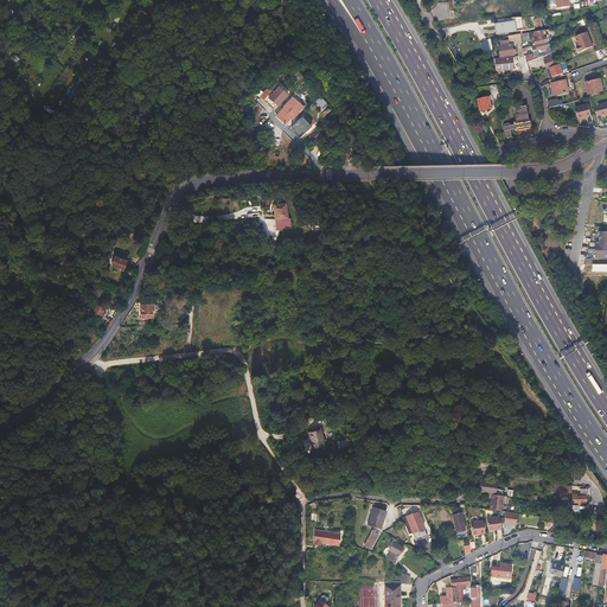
[(498,25),(499,33),(515,32),(513,21),(505,23),(505,24),(498,25)]
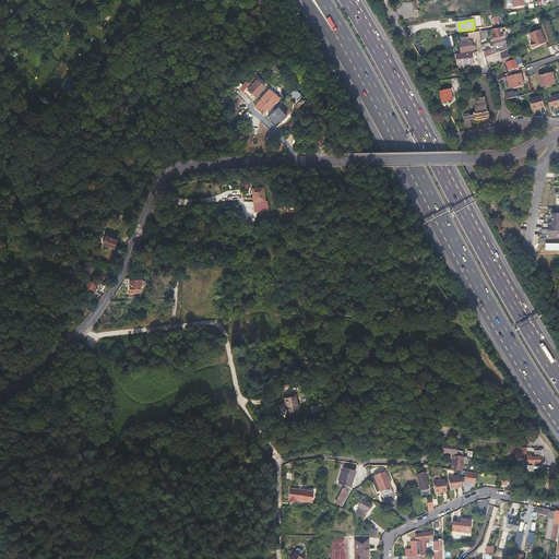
[(507,38),(504,27),(491,30),(494,42),(507,38)]
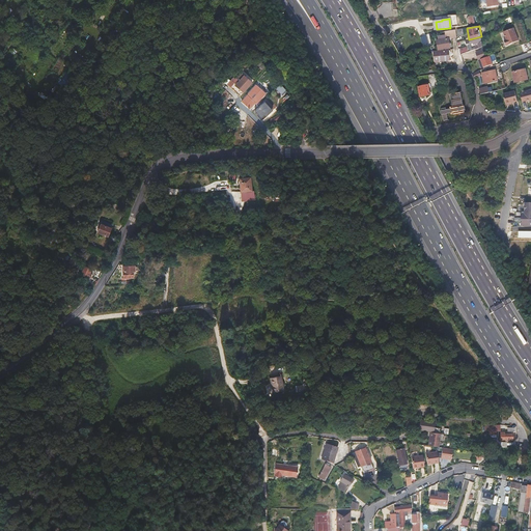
[(504,40),(506,46),(519,42),(514,28),(504,32),(507,40),(504,40)]
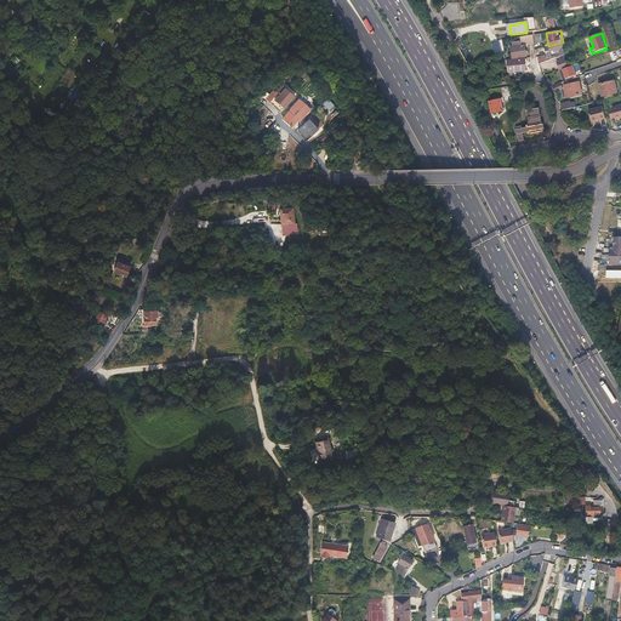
[(523,36),(523,43),(528,41),(528,45),(534,45),(533,35),(523,36)]
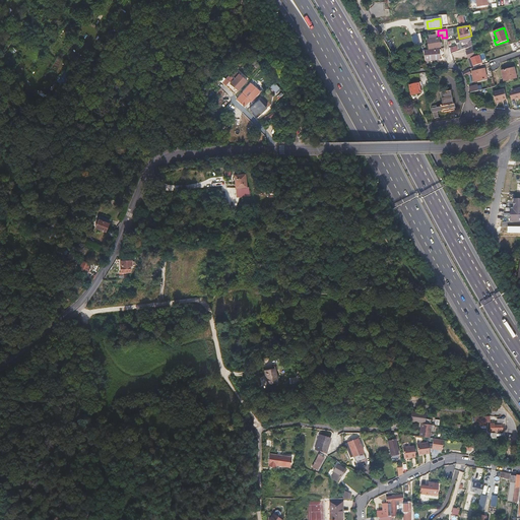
[(472,46),(471,36),(459,39),(461,43),(464,42),(465,44),(468,43),(469,46),(465,47),(465,49),(472,46)]
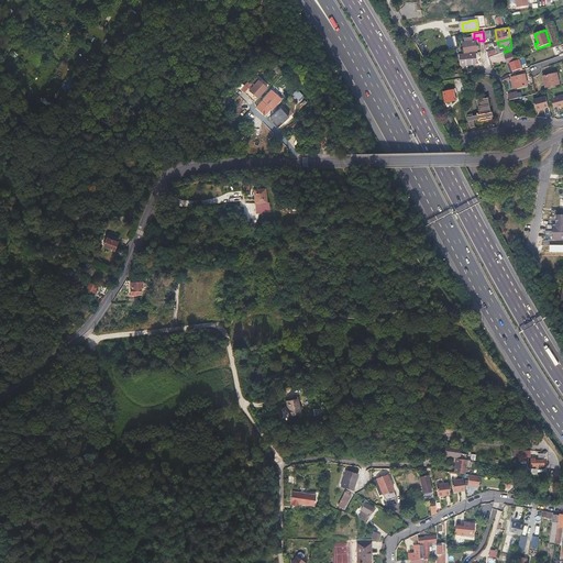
[(476,52),(475,42),(464,44),(465,53),(476,52)]
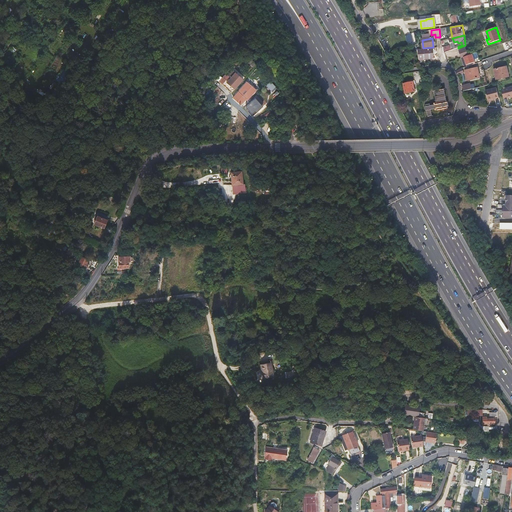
[(434,50),(419,52),(420,61),(423,61),(426,61),(425,60),(435,59),(434,50)]
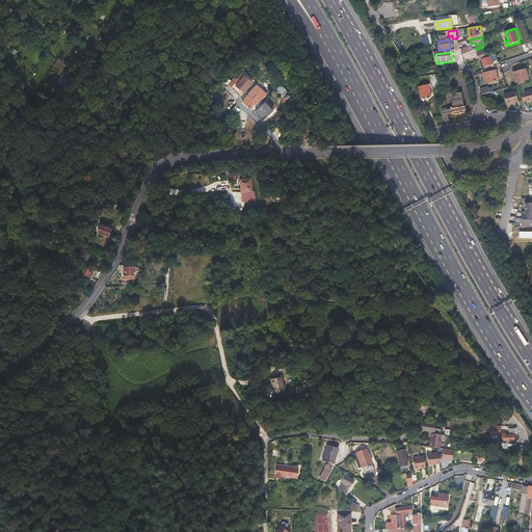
[(493,64),(490,56),(486,57),(481,59),(484,68),(493,64)]
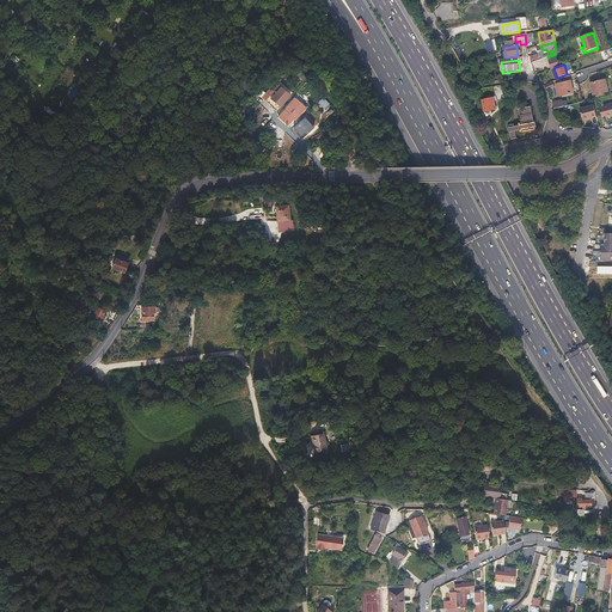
[(591,84),(594,96),(609,91),(605,79),(591,84)]
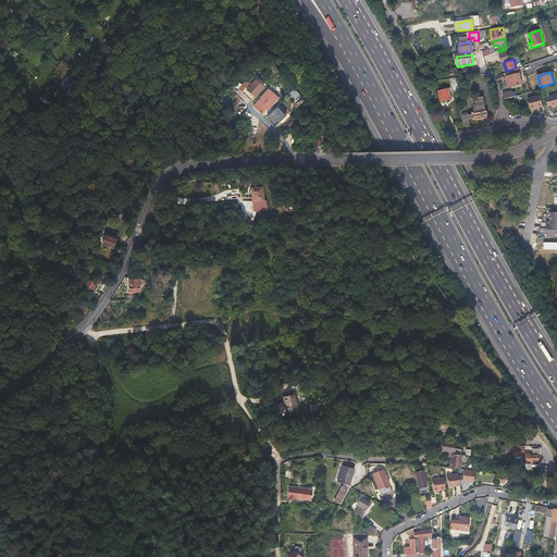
[(506,77),(508,88),(522,85),(519,74),(506,77)]
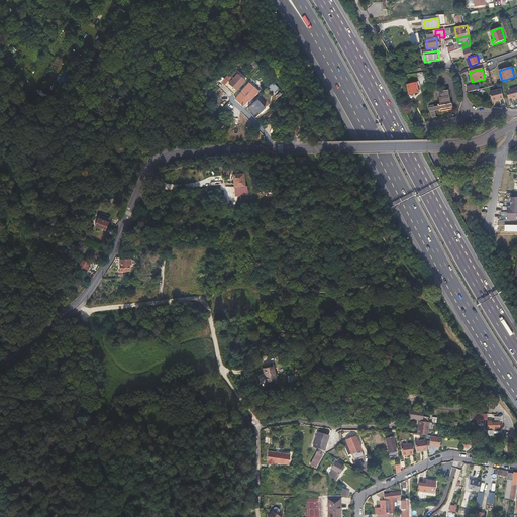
[(229,84),(236,91),(245,81),(237,75),(229,84)]
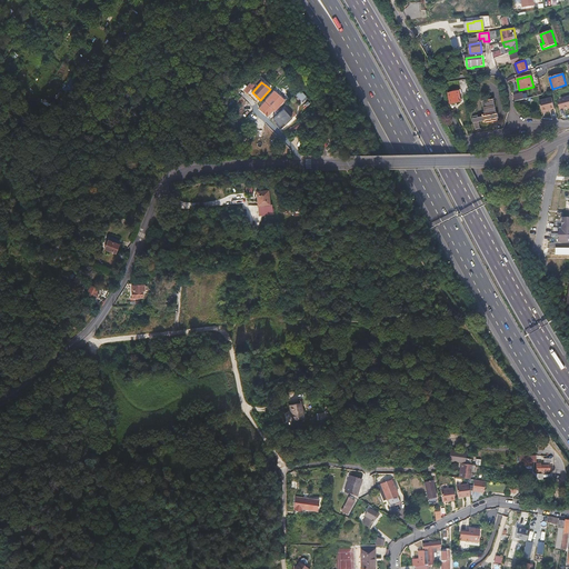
[(299,91),(295,96),(300,102),(306,98),(299,91)]
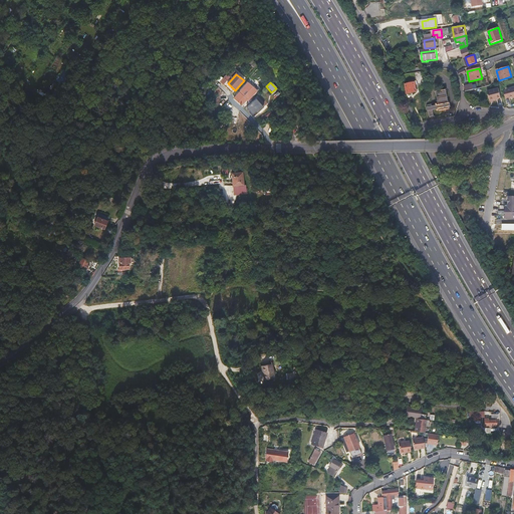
[(405,84),(407,94),(417,92),(415,82),(405,84)]
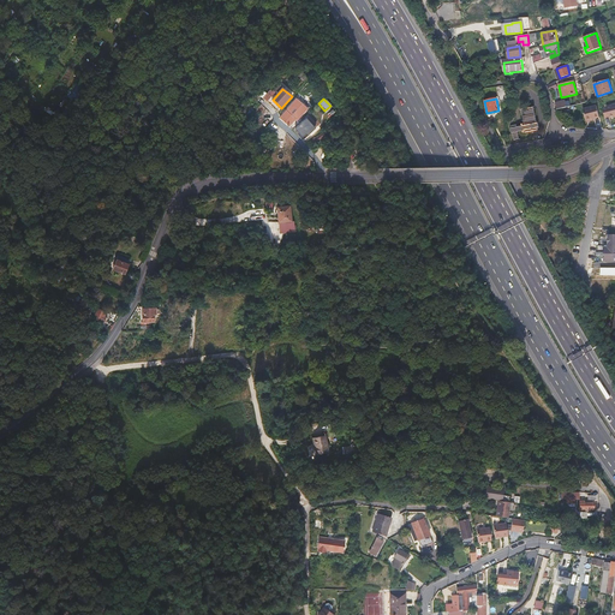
[(614,117),(614,105),(605,107),(607,109),(602,109),(603,118),(608,117),(609,119),(614,117)]
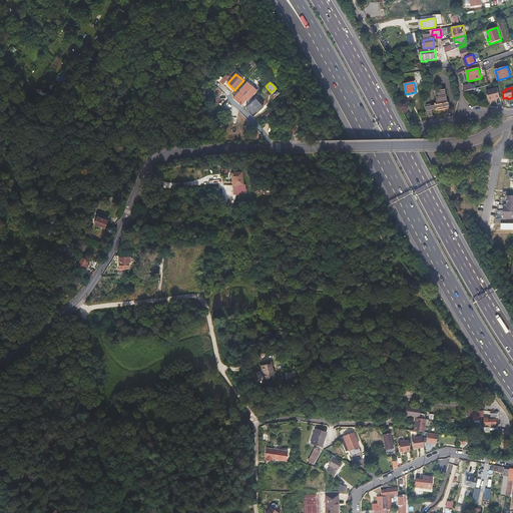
[(486,91),(488,101),(494,99),(499,98),(497,89),(486,91)]
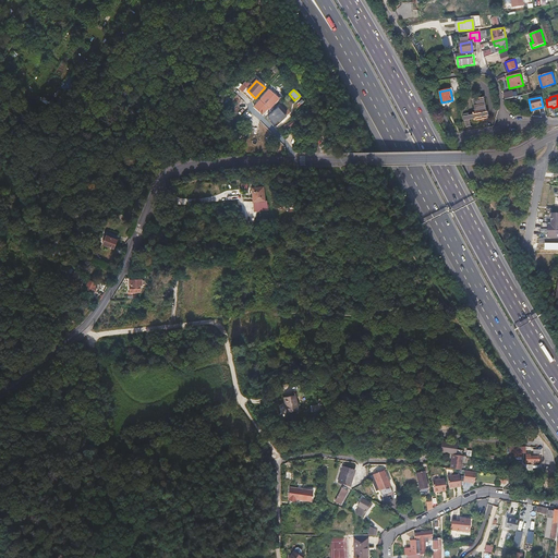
[(476,121),(488,119),(485,98),(472,100),(475,114),(470,116),(469,113),(463,114),(463,117),(464,121),(465,128),(471,126),(470,119),(476,118),(476,121)]
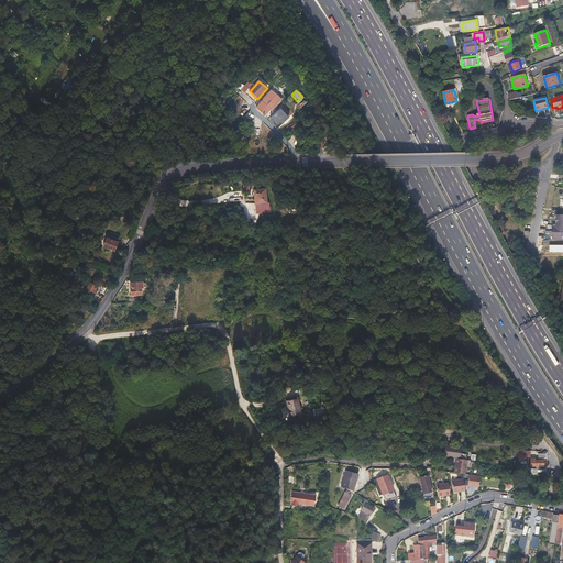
[(262,102),(256,109),(263,116),(269,109),(272,111),(276,105),(272,100),(266,106),(262,102)]
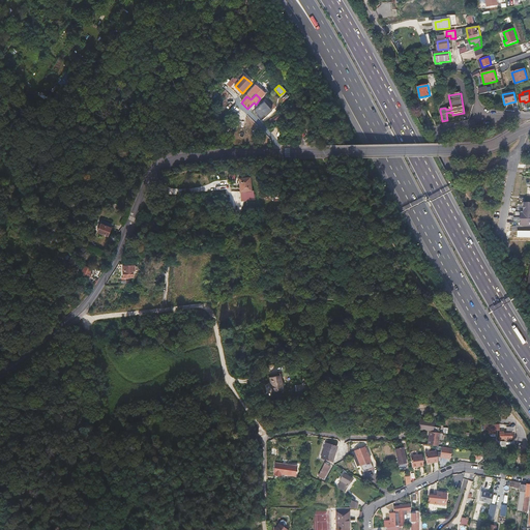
[(264,100),(268,104),(272,99),(268,95),(264,100)]
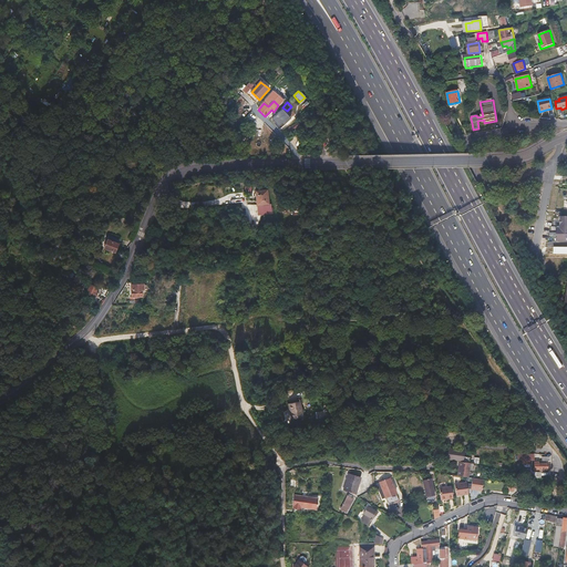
[(270,120),(279,129),(288,120),(280,111),(270,120)]
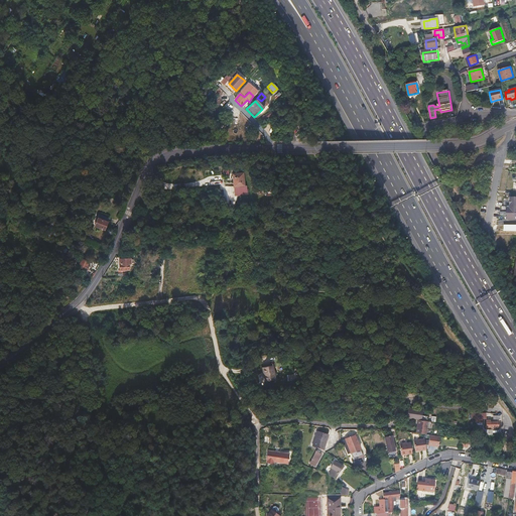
[(224,108),(229,112),(233,106),(229,102),(224,108)]
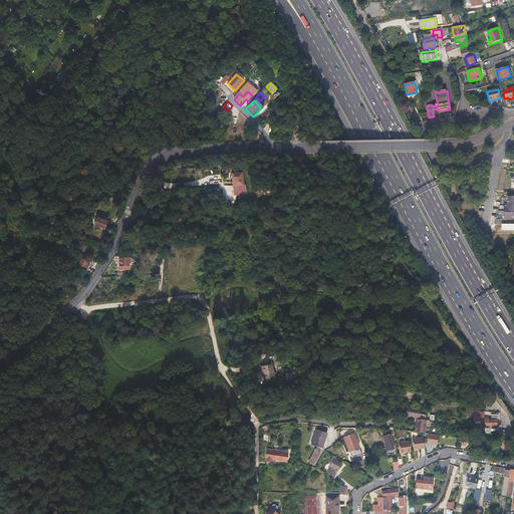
[(198,109),(202,113),(206,107),(203,104),(198,109)]
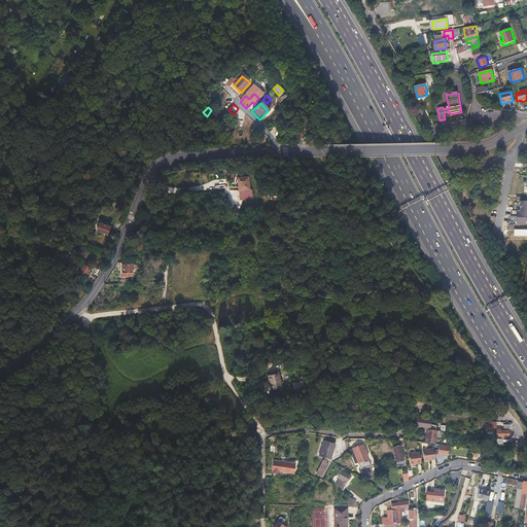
[(268,120),(271,124),(278,115),(276,112),(268,120)]
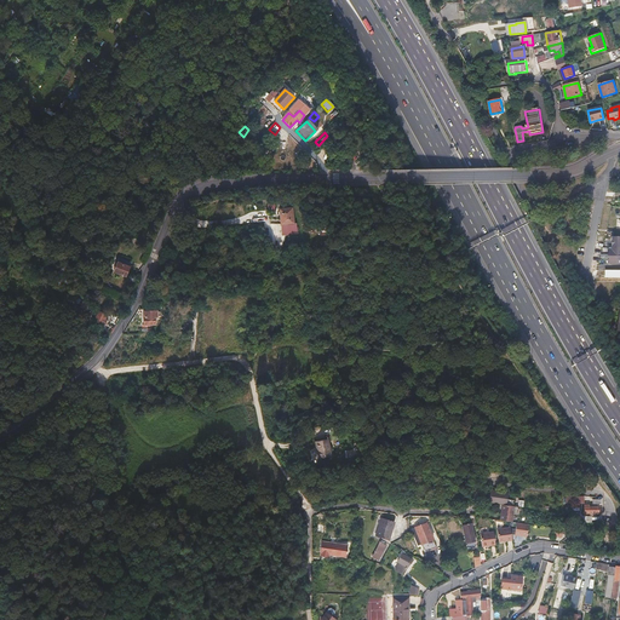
[(285,223),(285,227),(293,227),(292,207),(280,207),(281,223),(285,223)]
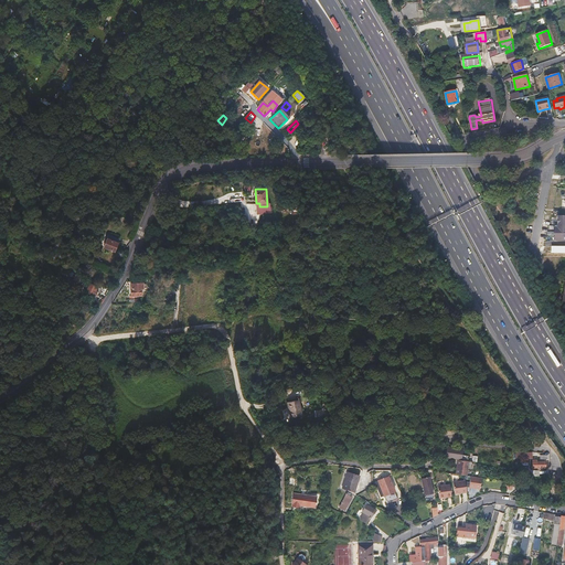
[(564,243),(564,227),(557,227),(555,227),(555,234),(554,234),(554,237),(555,237),(555,243),(564,243)]
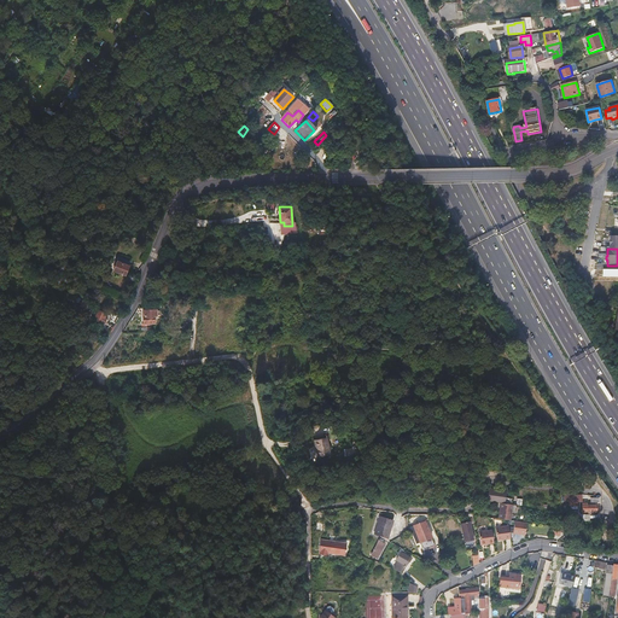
[(118,261),(115,270),(127,275),(130,266),(118,261)]
